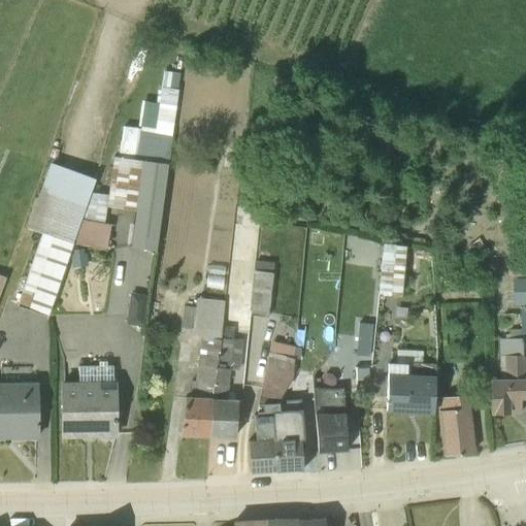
[(131,247),(157,251),(179,91),(159,88),(154,117),(152,128),(142,127),(141,129),(124,128),(121,141),(119,158),(114,158),(108,196),(95,194),(89,195),(73,243),(106,251),(111,226),(105,224),(108,208),(135,211),(131,247)]
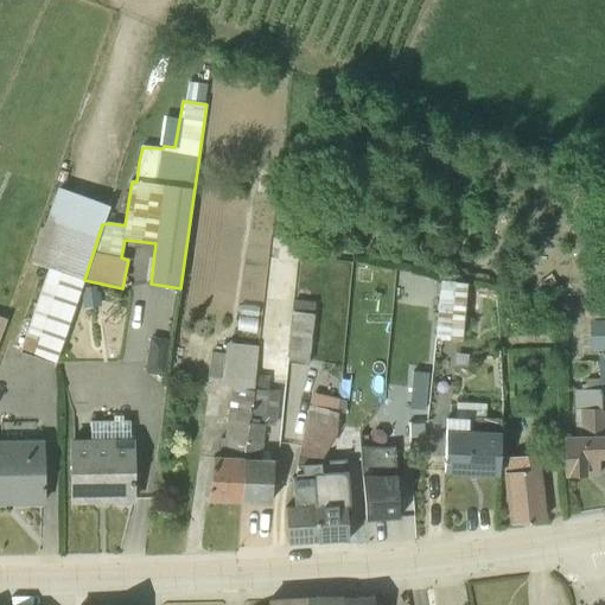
[(107,223),(112,208),(58,189),(32,263),(50,269),(21,351),(56,365),(83,281),(84,280),(102,224),(107,223)]
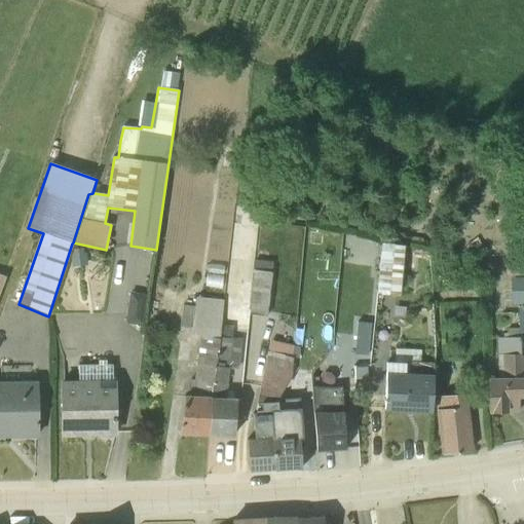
[(403,245),(381,240),(376,292),(399,293),(403,245)]
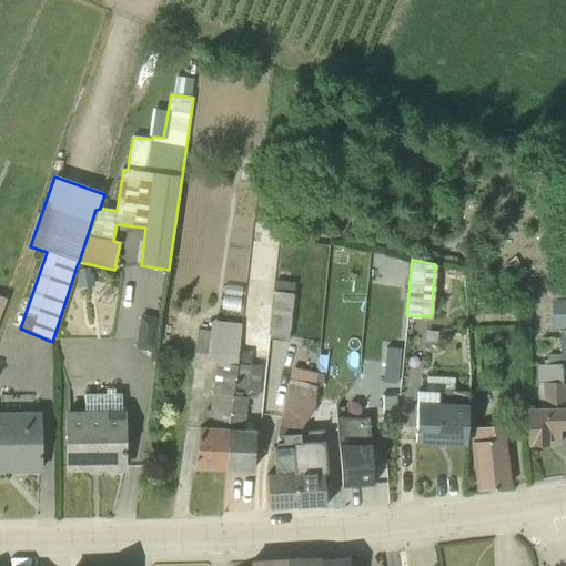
[(270,339),(290,342),(295,284),(275,282),(270,339)]
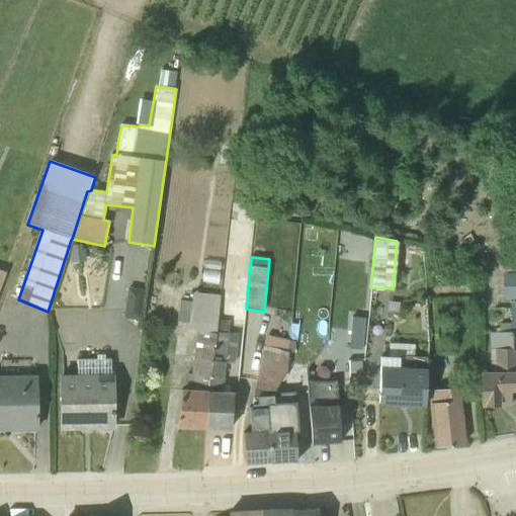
[(515,274),(504,274),(504,297),(515,297),(515,274)]
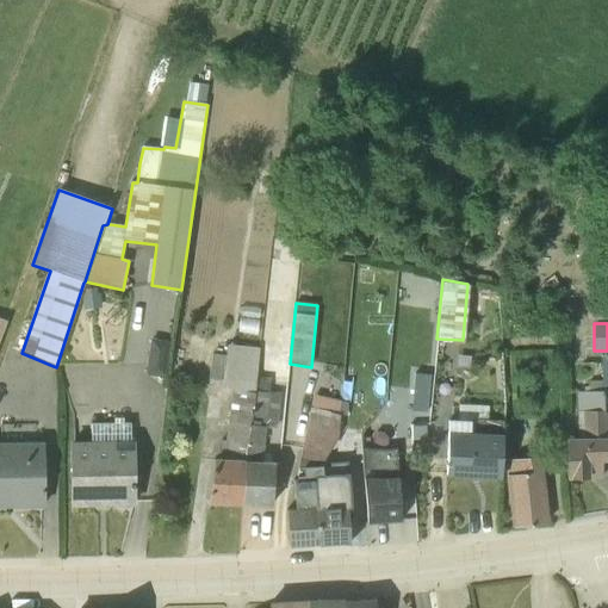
[(147,374),(167,378),(172,342),(152,339),(147,374)]
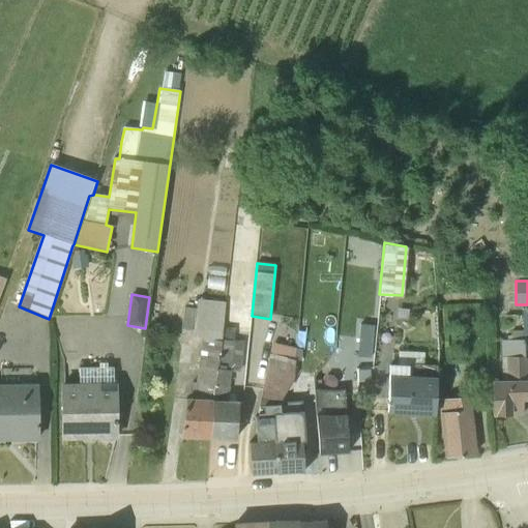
[(181,332),(196,335),(201,301),(199,300),(197,310),(186,308),(181,332)]
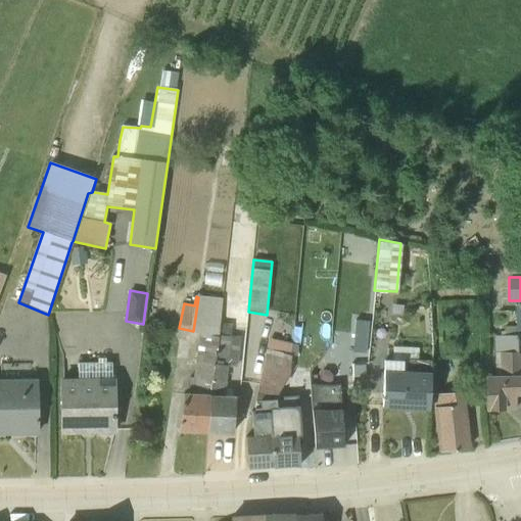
[(211,393),(223,298),(198,297),(193,331),(200,336),(193,378),(189,378),(187,393),(184,393),(180,432),(208,434),(211,393)]
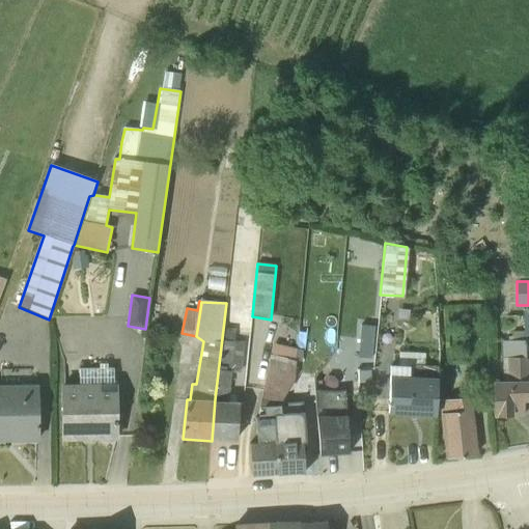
[(502,380),(492,380),(493,414),(524,415),(524,400),(528,399),(528,356),(525,356),(525,342),(528,341),(528,310),(525,310),(524,330),(511,331),(511,335),(508,335),(507,339),(502,339),(502,357),(502,380)]
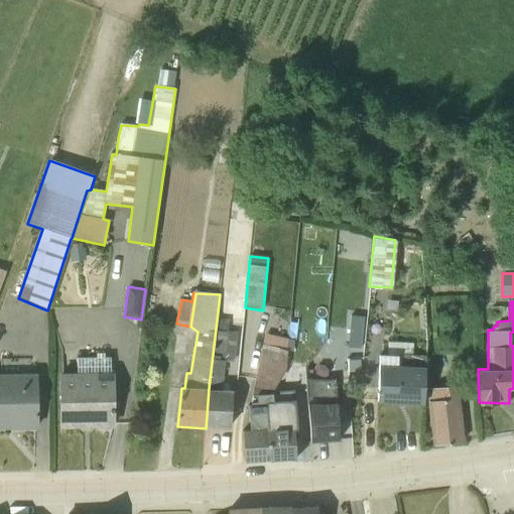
[(364,315),(351,314),(349,347),(362,347),(364,315)]
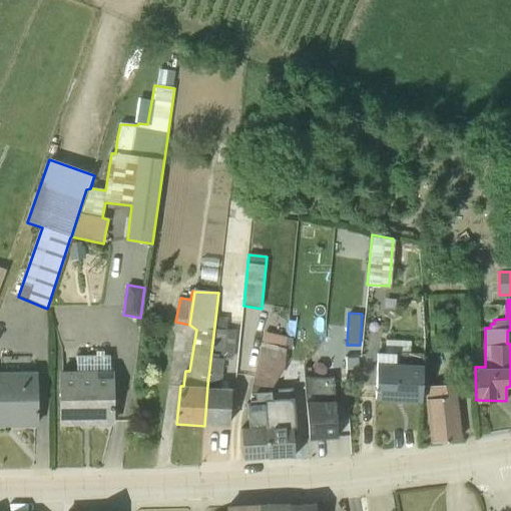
[(227,330),(228,319),(228,318),(216,318),(207,386),(204,426),(229,427),(230,426),(232,389),(230,388),(228,388),(228,384),(227,383),(222,383),(224,360),(232,361),(233,360),(236,332),(235,331),(227,330)]
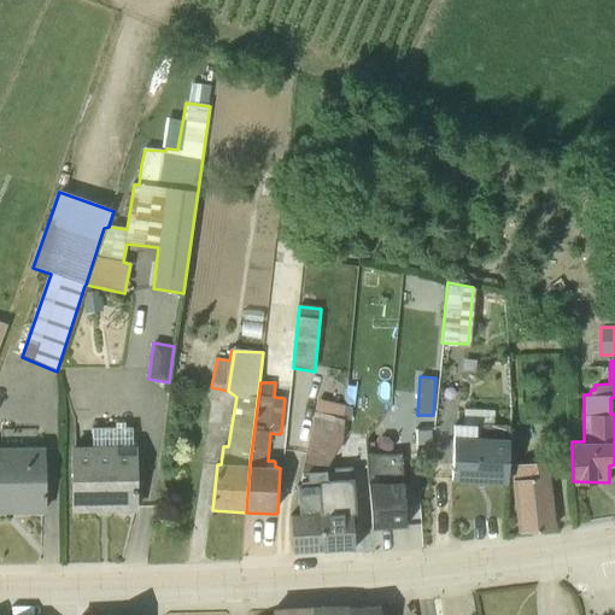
[(316,415),(315,415),(302,473),(303,474),(302,486),(298,486),(300,514),(291,516),(294,554),(324,551),(321,482),(326,482),(327,473),(344,441),(345,421),(343,420),(345,405),(320,400),(316,415)]
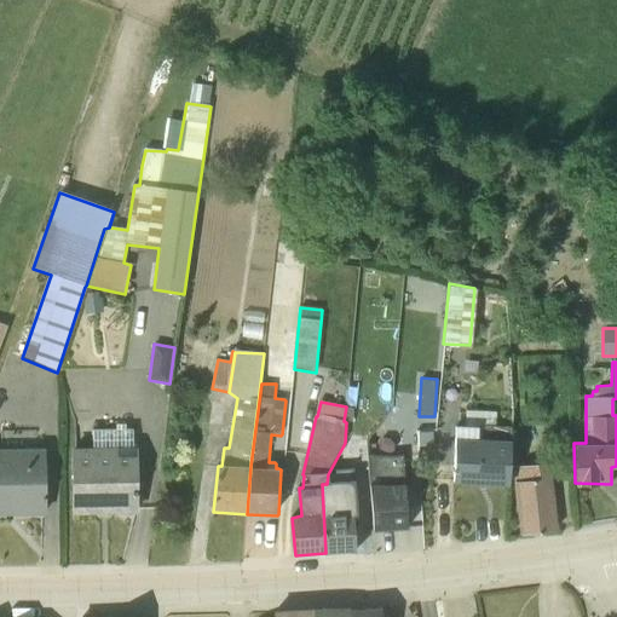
[(495,410),(466,409),(465,425),(455,425),(451,482),(508,484),(511,425),(495,424),(495,410)]
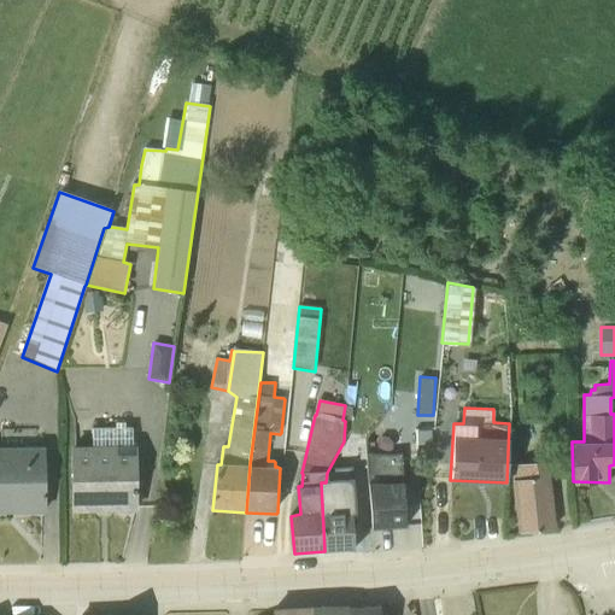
[(74,447),(75,511),(136,510),(135,428),(127,428),(127,423),(116,423),(116,429),(93,429),(93,447),(74,447)]
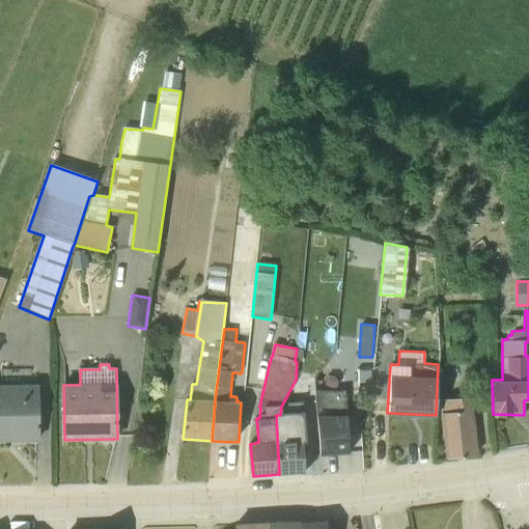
[(0,385),(0,442),(39,442),(38,385),(0,385)]
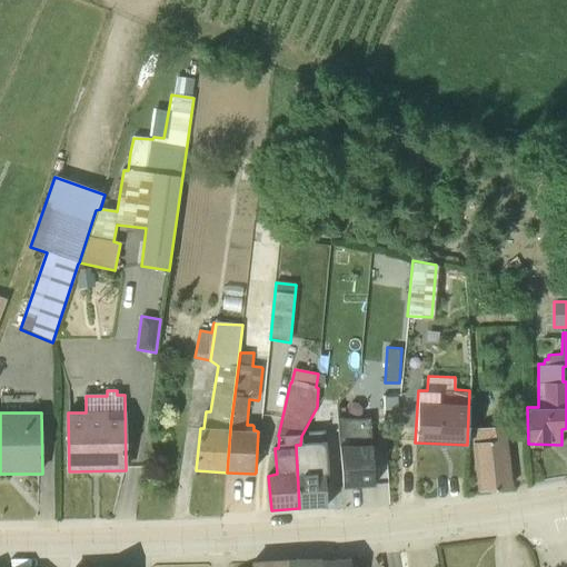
[(370,417),(338,419),(342,486),(375,484),(370,417)]
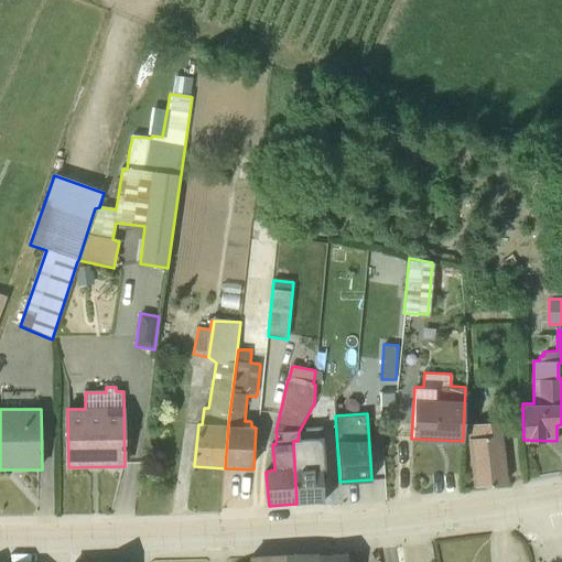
[(468,438),(474,486),(507,483),(499,420),(466,424),(468,438)]
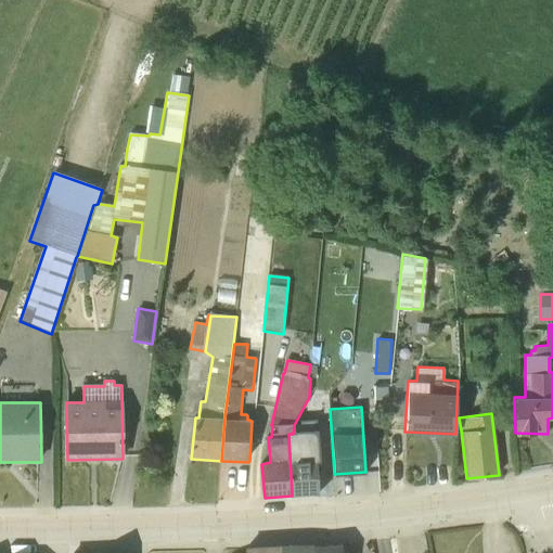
[(292,496),(292,497),(319,494),(317,464),(321,464),(318,423),(294,425),(293,434),(288,434),(292,496)]
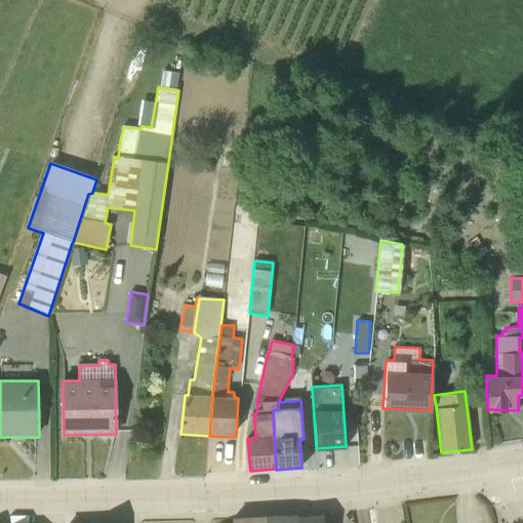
[(296,518),(296,522),(324,522),(323,514),(296,518)]
